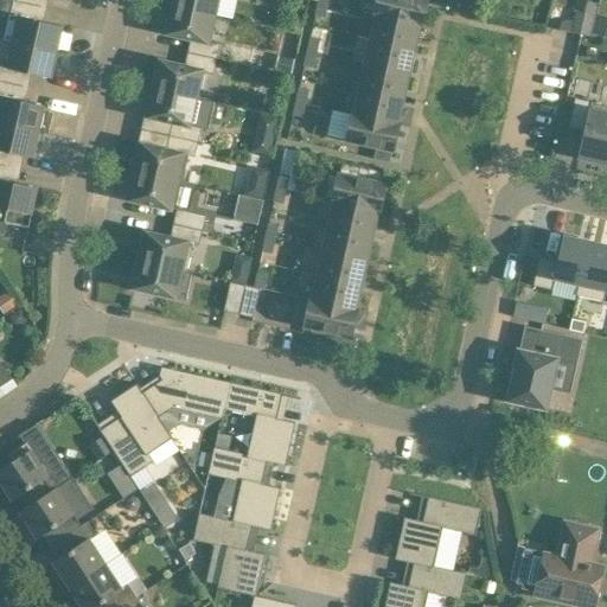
[(0,0),(0,38),(58,52),(63,31),(62,31),(63,26),(39,20),(42,7),(13,0),(0,0)]
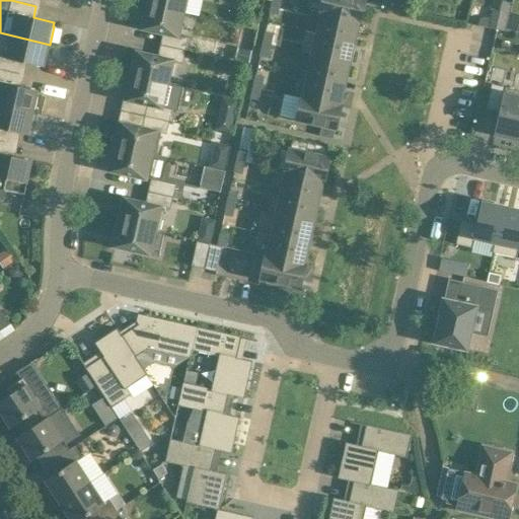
[(148,0),(147,4),(187,13),(189,0),(148,0)]
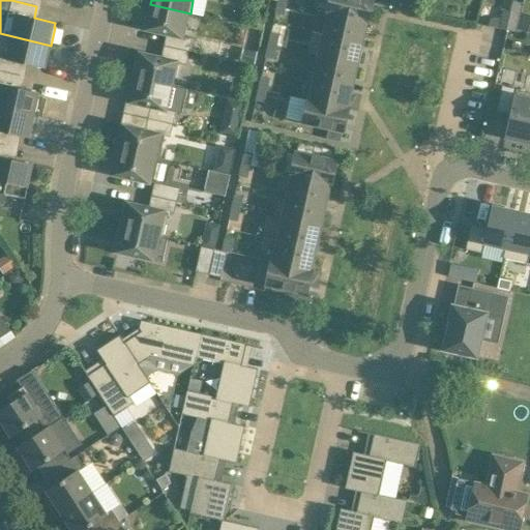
[(329,13),(365,22),(369,23),(373,0),(329,0),(327,11),(327,13),(329,13)]
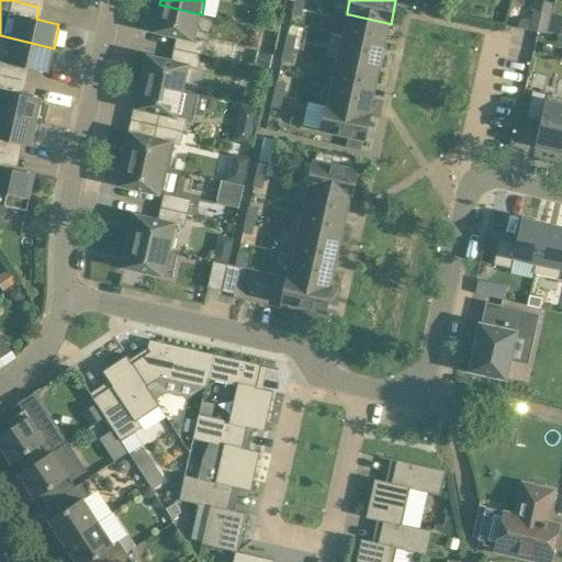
[(447,11),(459,14),(461,4),(449,1),(447,11)]
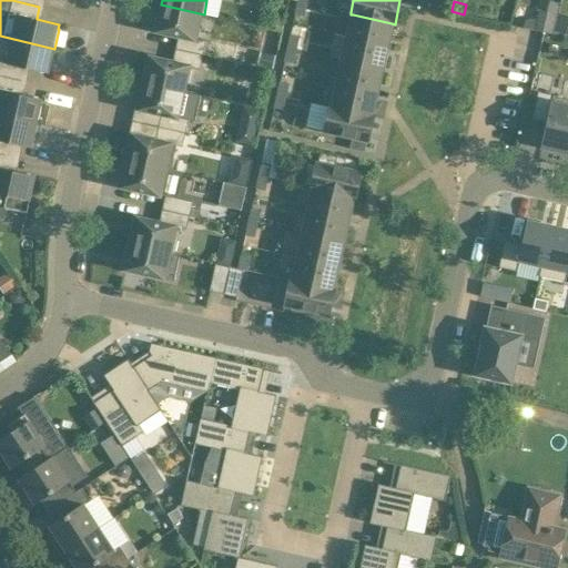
[(297,2),(294,16),(304,18),(305,16),(307,4),(297,2)]
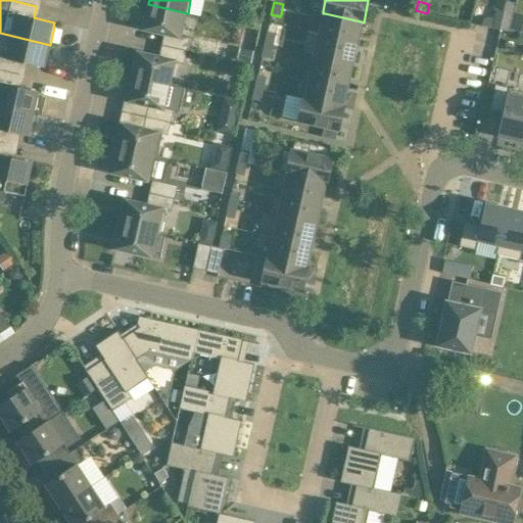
[(182,39),(188,13),(148,4),(143,28),(164,33),(162,44),(162,45),(187,51),(189,40),(182,39)]
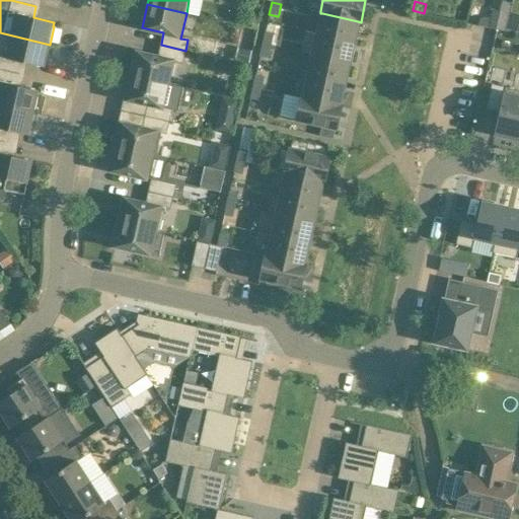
[(317,34),(354,43),(358,21),(322,13),(320,13),(320,11),(310,9),(305,31),(317,33),(317,34)]
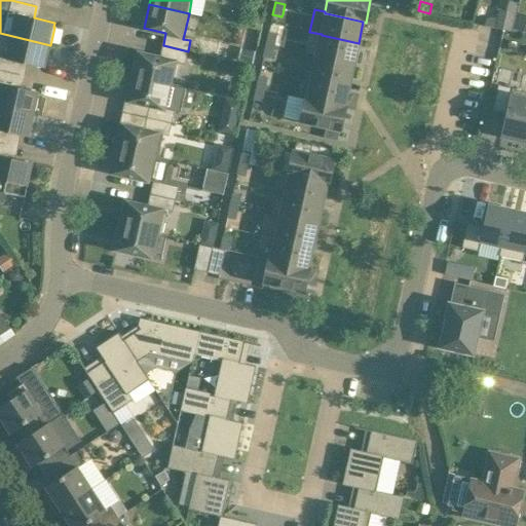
[(515,16),(500,13),(497,27),(512,30),(515,16)]
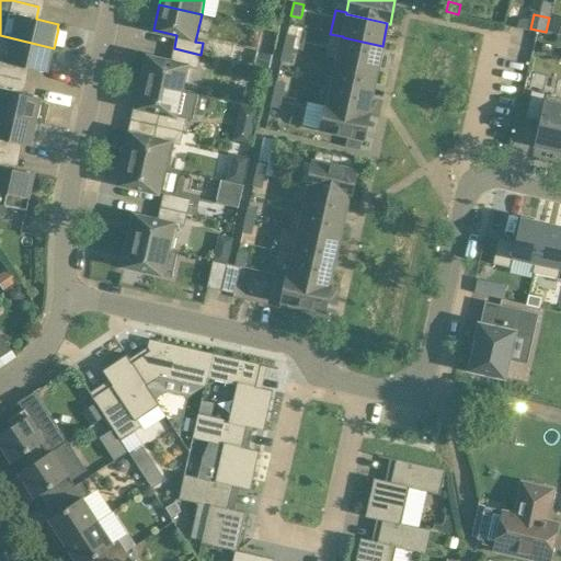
[(560,34),(560,15),(552,14),(549,32),(560,34)]
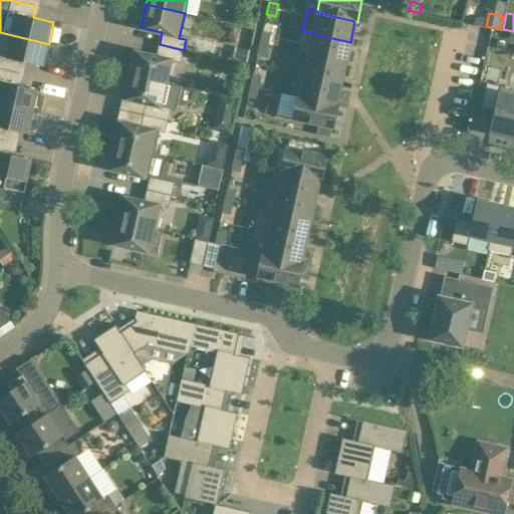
[(257,19),(250,17),(248,27),(255,28),(257,19)]
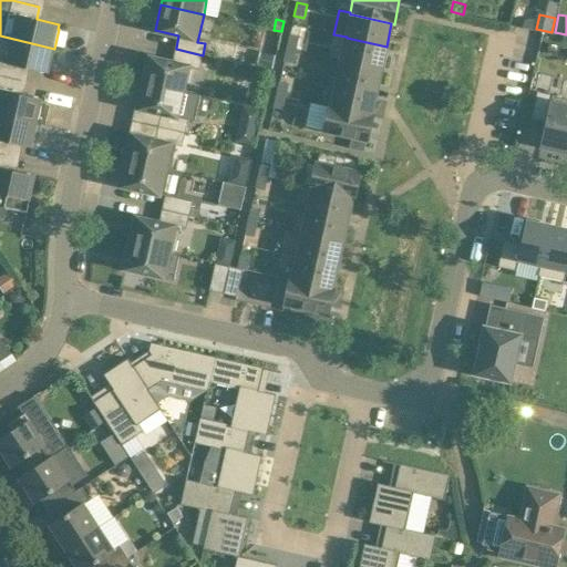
[(286,48),(296,50),(299,37),(290,34),(286,48)]
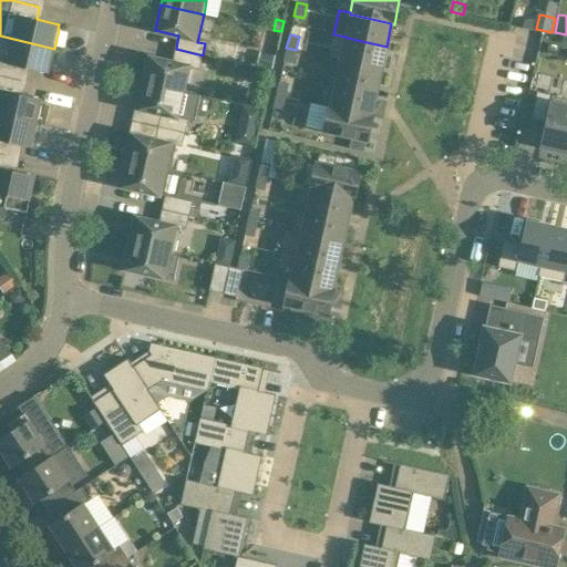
[(342,60),(381,69),(387,47),(347,38),(347,37),(333,34),(331,44),(344,47),(342,60)]
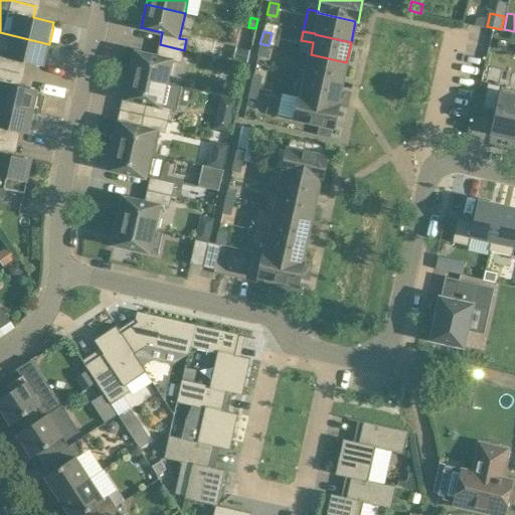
[(0,68),(20,73),(23,61),(43,66),(44,61),(45,62),(49,44),(0,32),(0,68)]
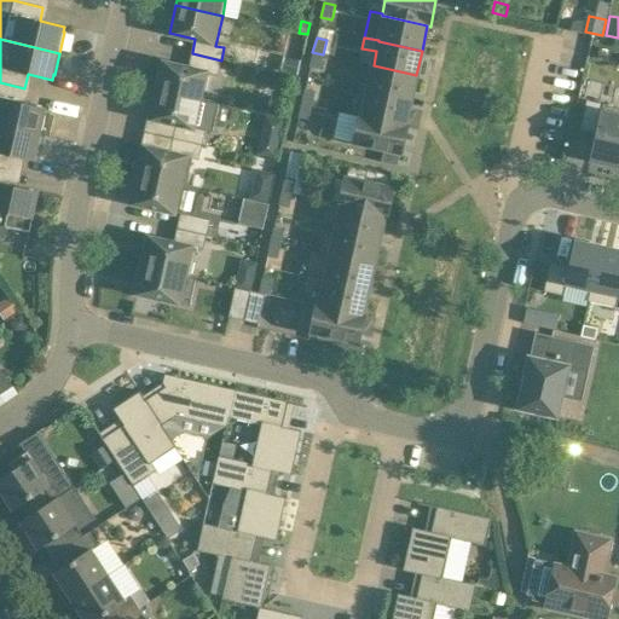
[(157,90),(200,99),(206,73),(218,76),(221,61),(192,53),(192,52),(189,68),(163,62),(157,90)]
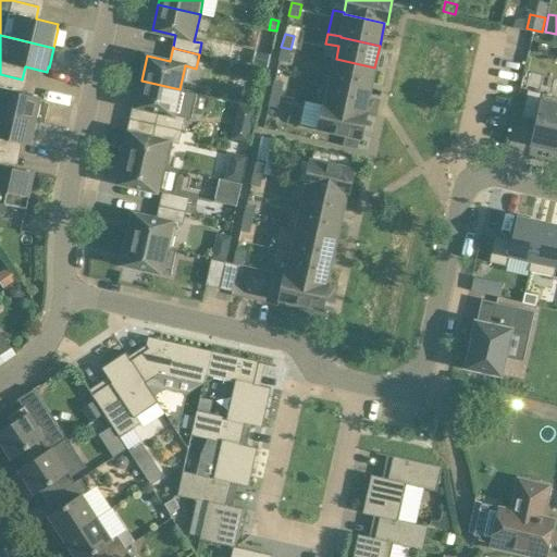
[(281,47),(277,60),(287,62),(291,49),(281,47)]
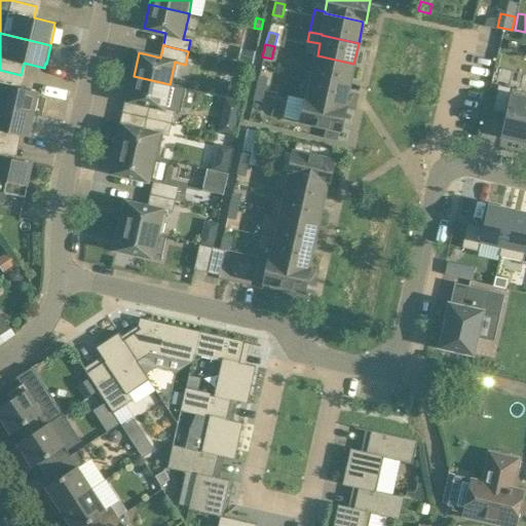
[(241,46),(238,61),(252,64),(255,49),(241,46)]
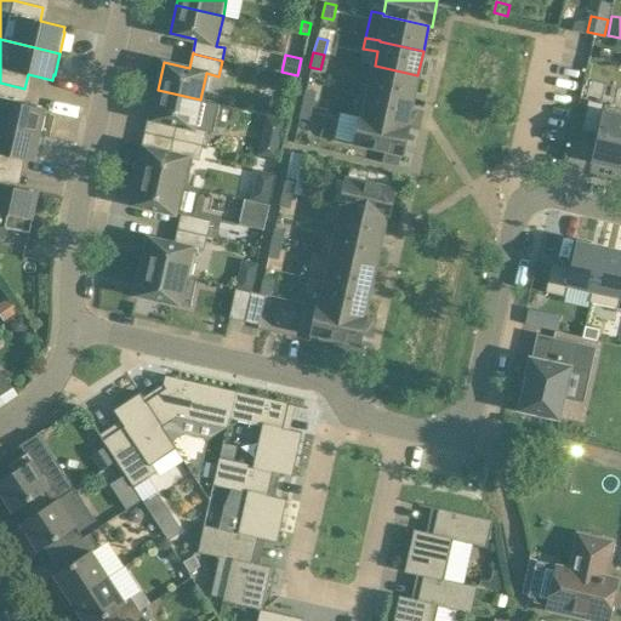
[(417,75),(375,66),(369,91),(411,101),(417,75)]
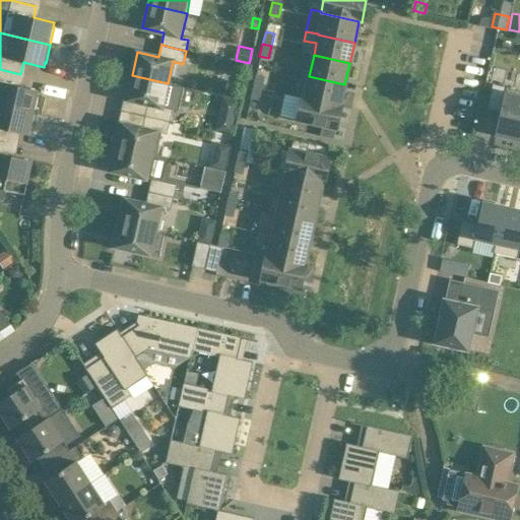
[(0,105),(35,113),(39,94),(37,94),(38,90),(23,86),(18,85),(20,74),(0,69),(0,105)]
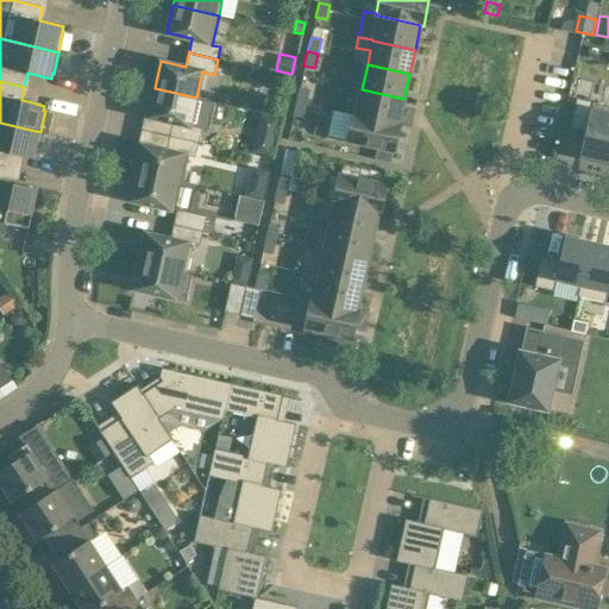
[(300,87),(296,100),(308,102),(311,89),(300,87)]
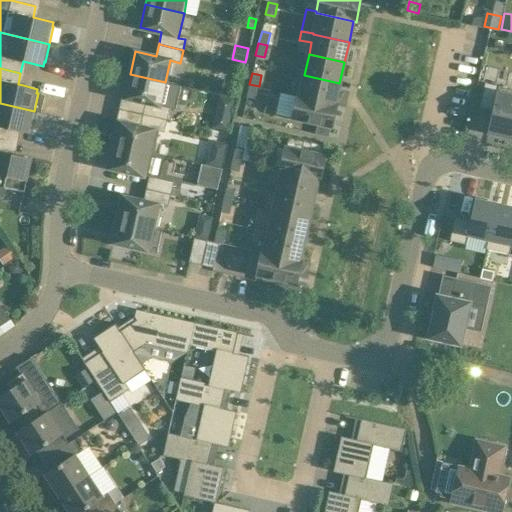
[(145,102),(143,114),(167,120),(170,107),(176,109),(181,86),(165,82),(130,74),(124,98),(145,102)]
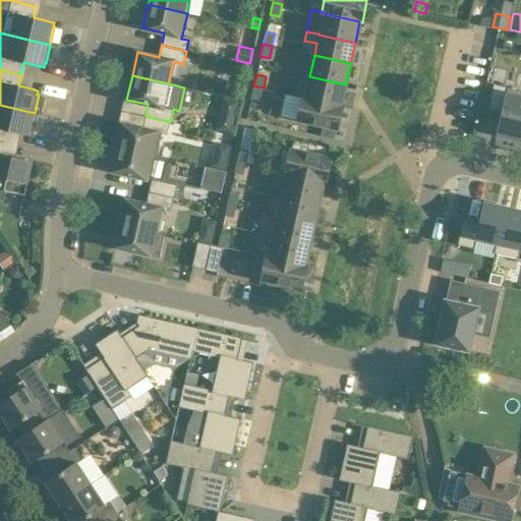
[(309,76),(304,98),(341,106),(345,84),(309,76)]
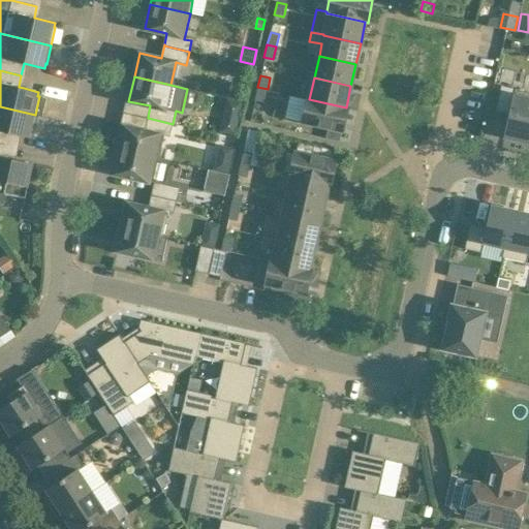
[(528,143),(528,91),(501,86),(496,111),(510,115),(505,136),(504,136),(504,137),(528,143)]
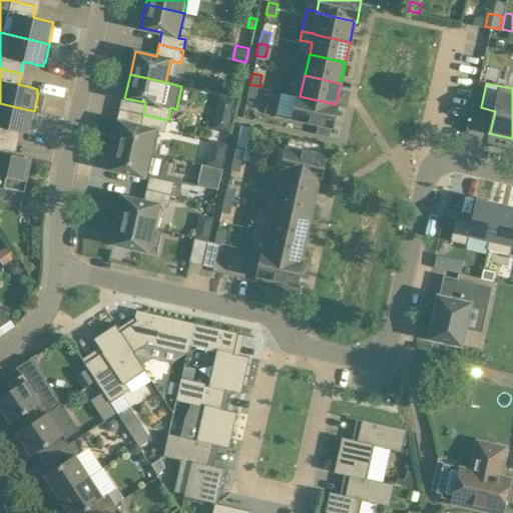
[(257,100),(260,86),(249,84),(246,97),(257,100)]
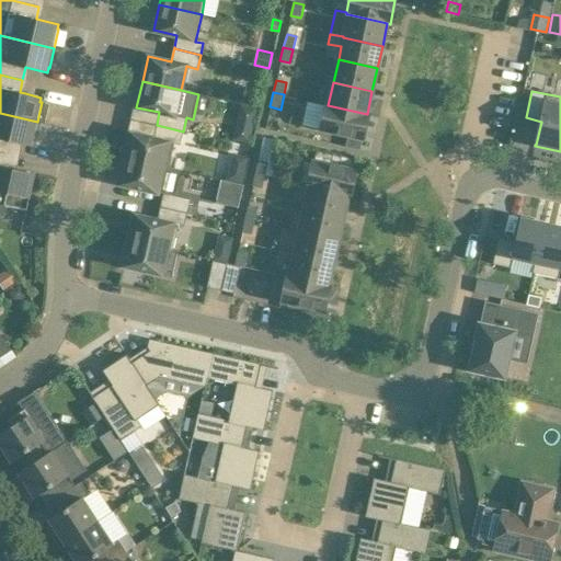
[(369,114),(367,114),(328,105),(325,104),(320,129),(347,136),(363,139),(364,139),(369,114)]
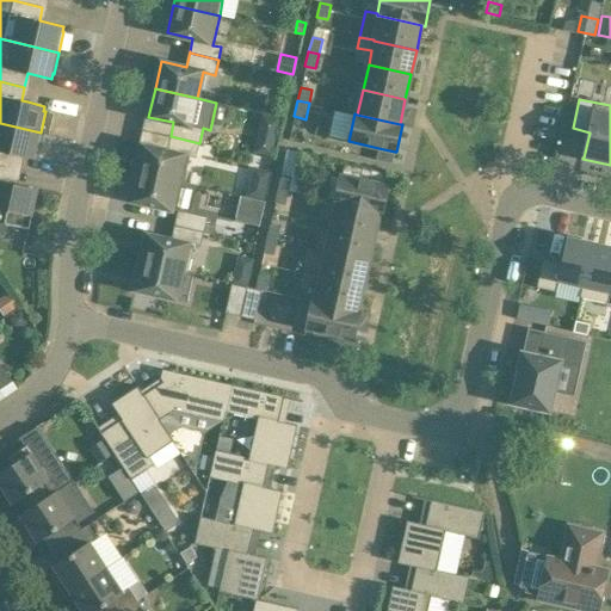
[(0,165),(6,167),(10,153),(32,159),(34,153),(36,154),(41,133),(0,123),(0,165)]
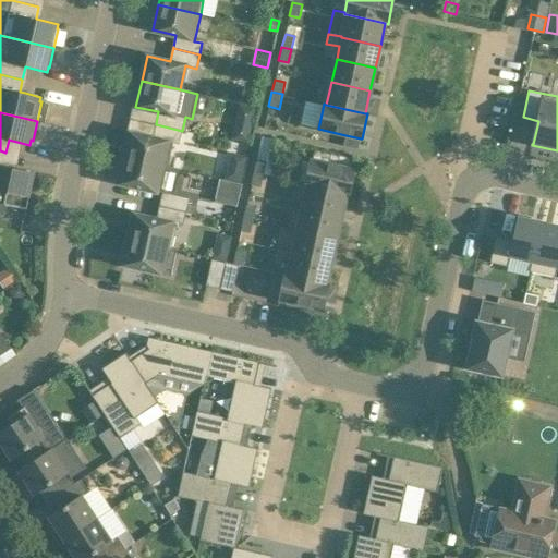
[(130,132),(124,158),(162,167),(168,169),(173,143),(180,145),(182,131),(156,124),(153,137),(130,132)]
